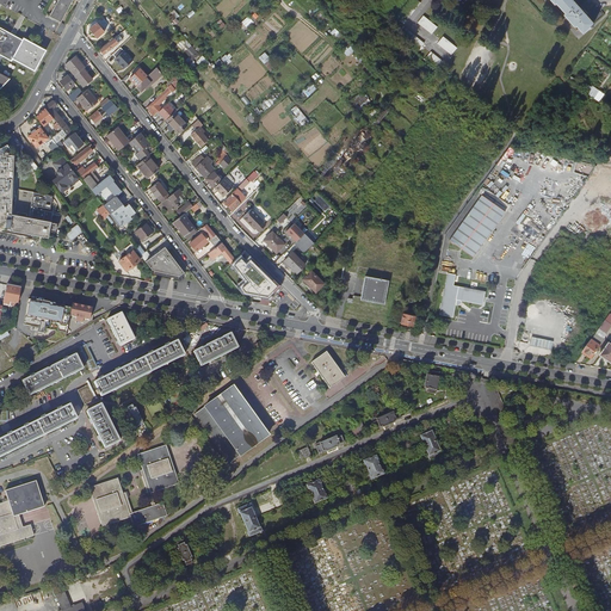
[(56,0),(51,11),(62,17),(72,0),(56,0)]
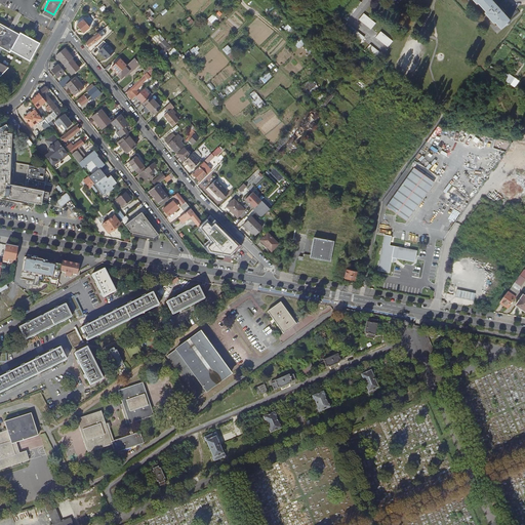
[(509,22),(502,14),(499,11),(500,10),(498,8),(497,8),(489,0),(472,0),(476,4),(477,3),(486,13),(484,14),(493,24),(494,23),(500,30),(506,25),(507,26),(510,23),(509,22)]
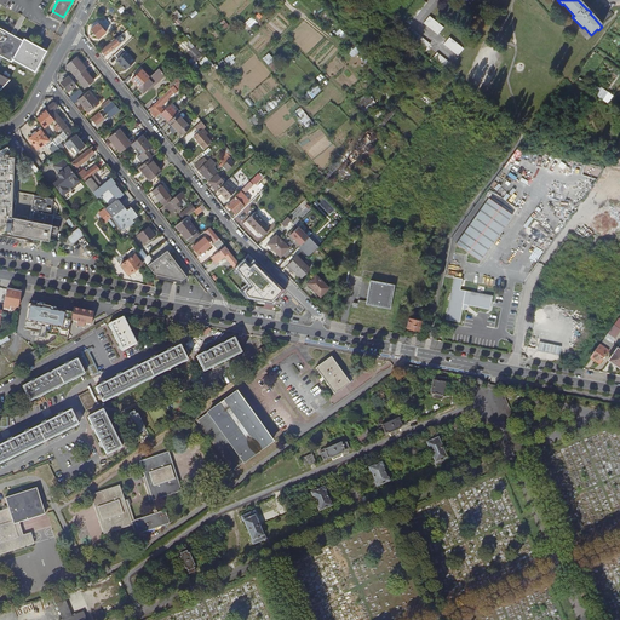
[(593,17),(601,26),(612,16),(604,7),(593,17)]
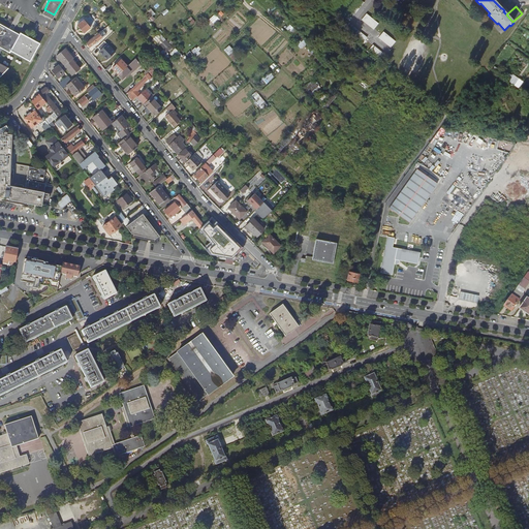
[(52,20),(54,14),(44,9),(42,14),(52,20)]
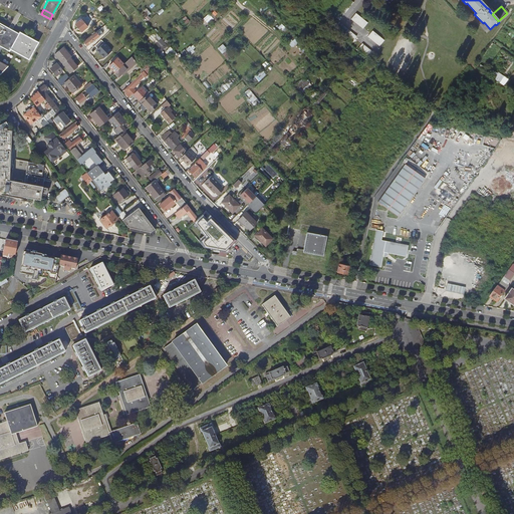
[(356,12),(351,19),(363,28),(368,22),(356,12)]
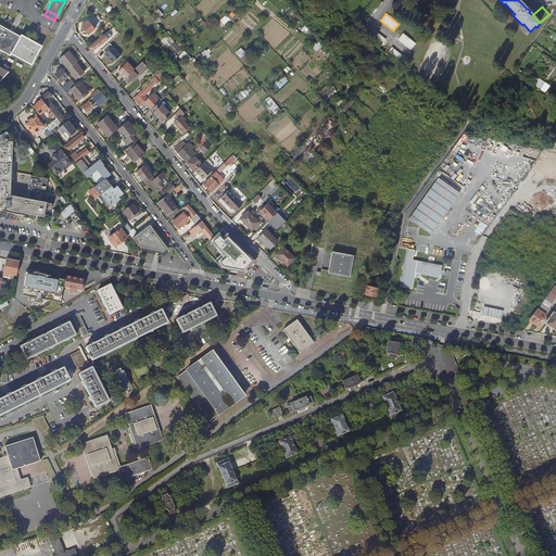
[(220,20),(226,25),(231,21),(226,15),(220,20)]
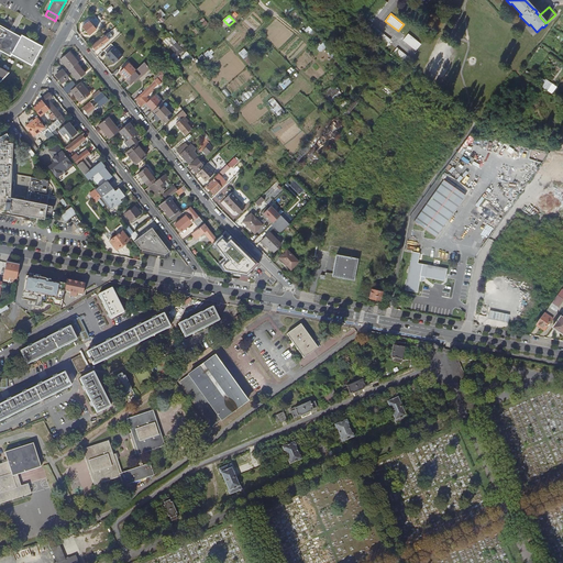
[(83,26),(89,35),(94,32),(91,29),(94,26),(89,21),(83,26)]
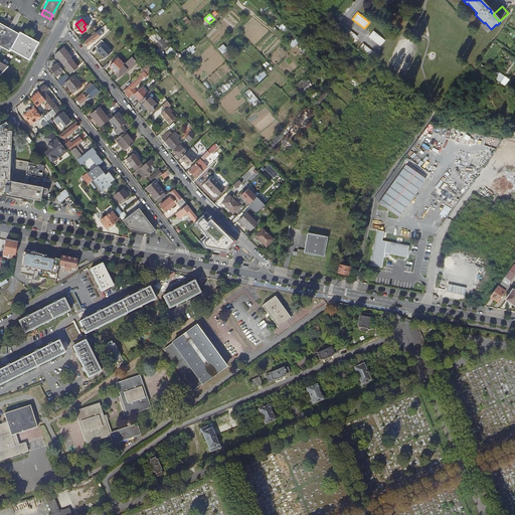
[(0,46),(3,47),(9,51),(10,49),(28,59),(38,42),(19,31),(18,33),(0,23),(0,46)]
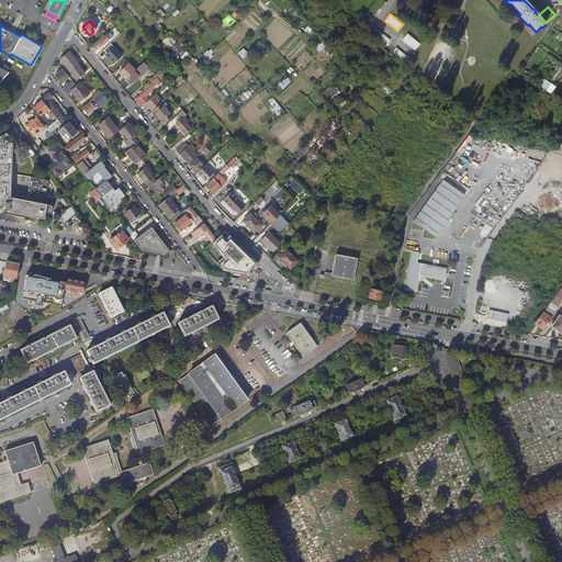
[(110,31),(91,45),(96,49),(113,36),(110,31)]
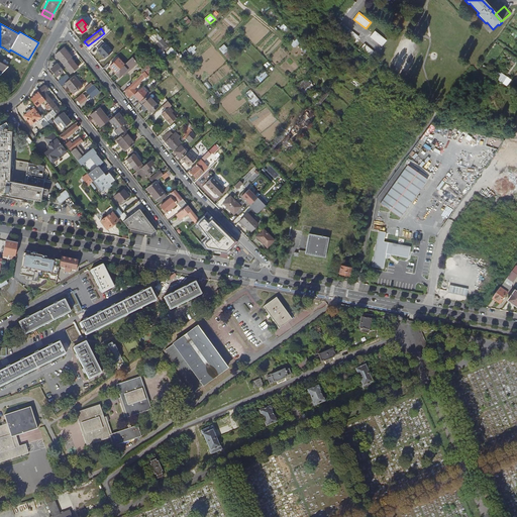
[(371,36),(383,45),(387,39),(376,30),(371,36)]
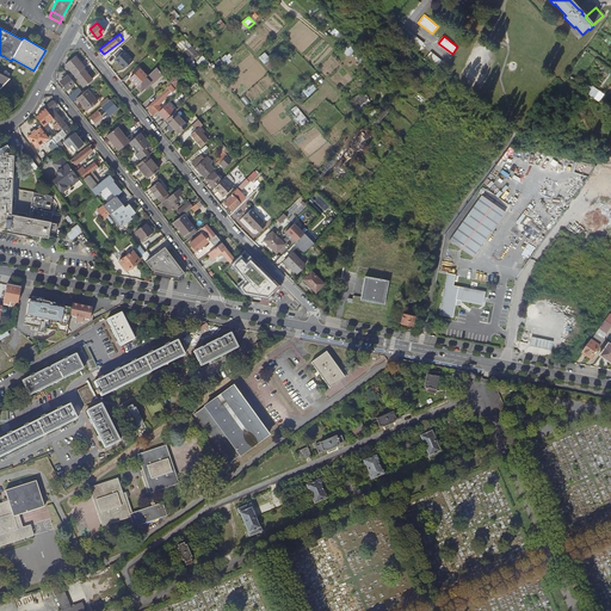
[(193,59),(199,53),(186,39),(180,44),(193,59)]
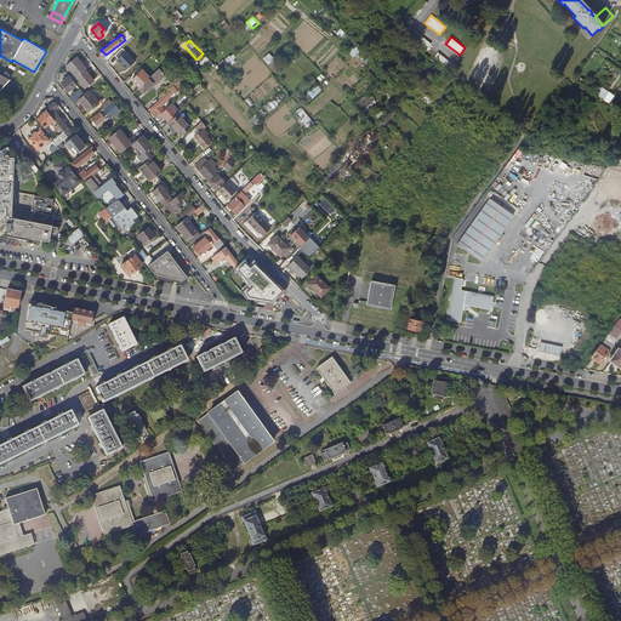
[(114,58),(124,68),(132,60),(124,50),(114,58)]
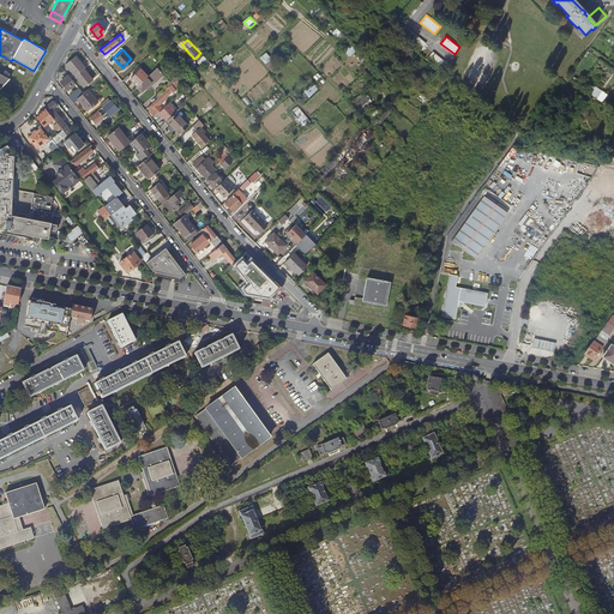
[(439,67),(445,60),(433,52),(428,58),(439,67)]
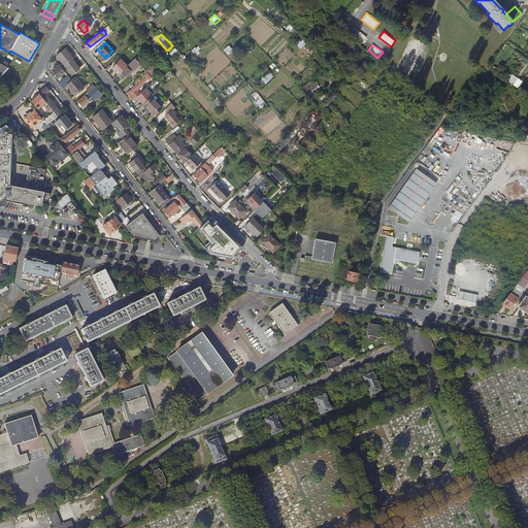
[(196,46),(191,51),(195,56),(200,52),(196,46)]
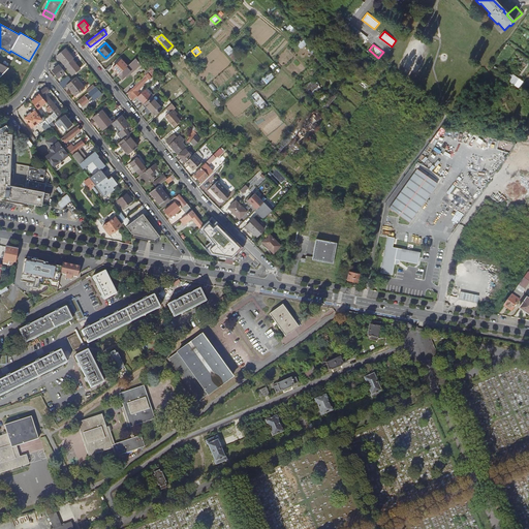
[(224,50),(234,61),(239,57),(231,48),(229,51),(226,48),(224,50)]
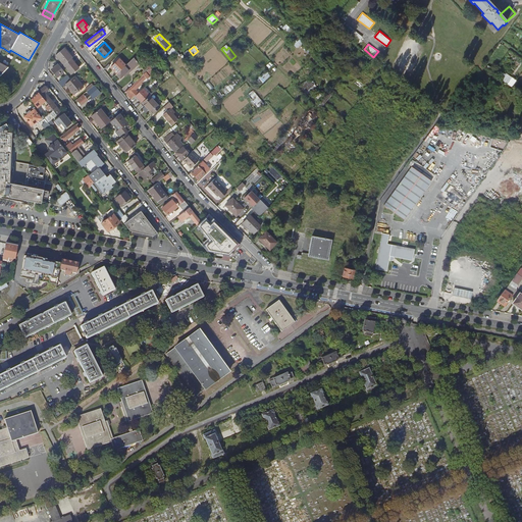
[(71,79),(75,76),(74,75),(76,73),(74,71),(79,68),(71,58),(72,58),(64,48),(55,54),(70,73),(67,74),(68,75),(71,79)]
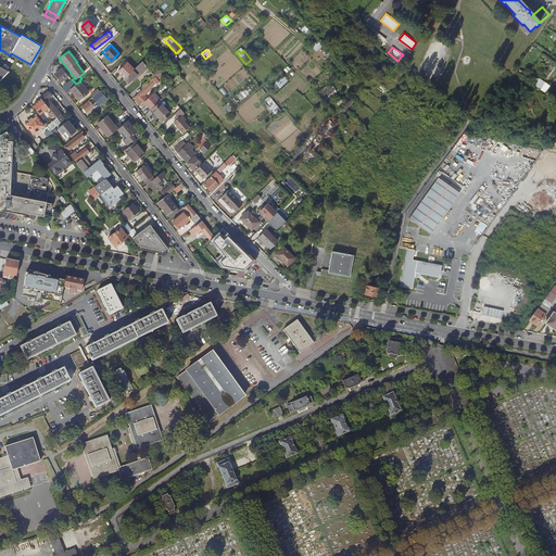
[(134,70),(124,78),(128,83),(133,79),(136,76),(137,77),(148,67),(143,61),(134,70)]
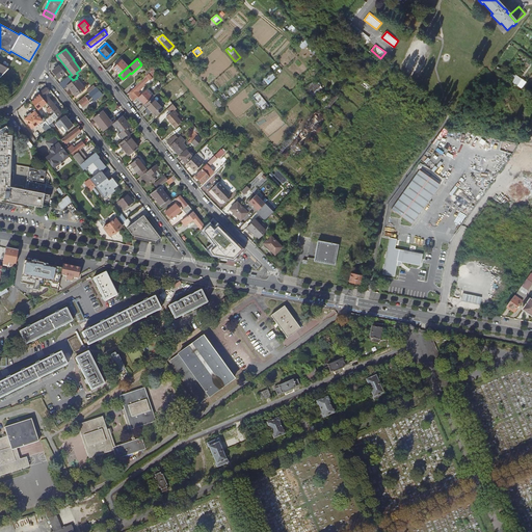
[(112,68),(118,75),(128,67),(122,59),(112,68)]
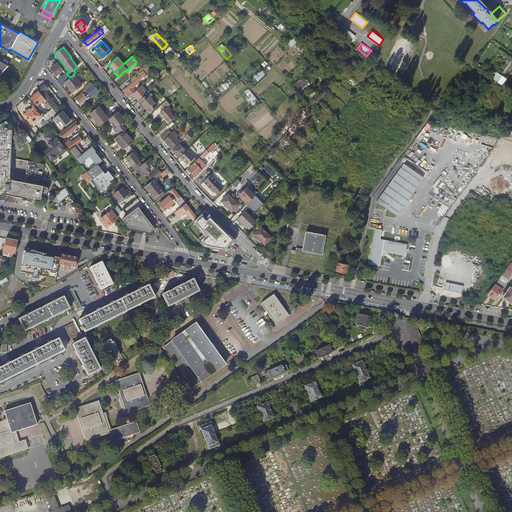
[(57,63),(51,68),(56,75),(63,69),(57,63)]
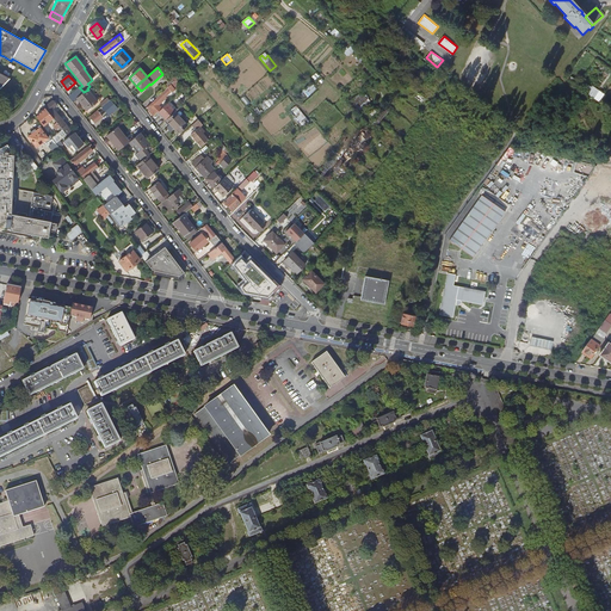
[(304,91),(310,94),(316,87),(312,82),(304,91)]
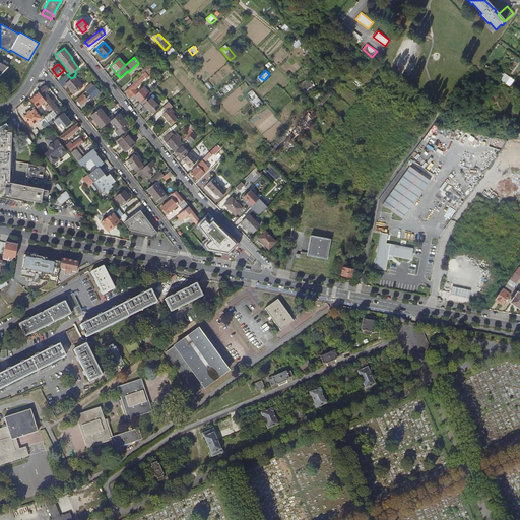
[(134,94),(138,91),(135,88),(142,82),(140,81),(145,76),(146,78),(148,76),(145,71),(125,90),(129,94),(128,94),(131,98),(133,95),(134,94)]
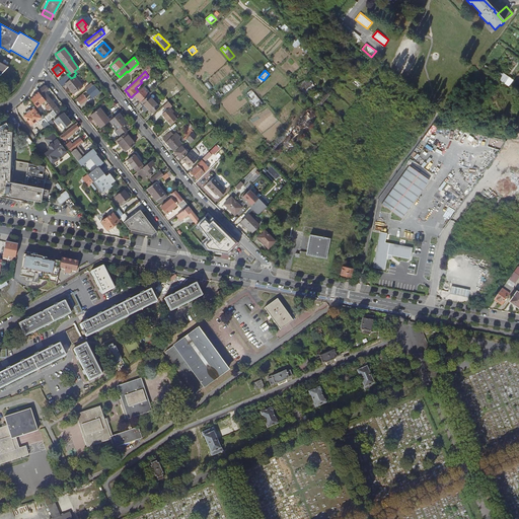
[(61,86),(65,84),(71,78),(68,75),(58,82),(61,86)]
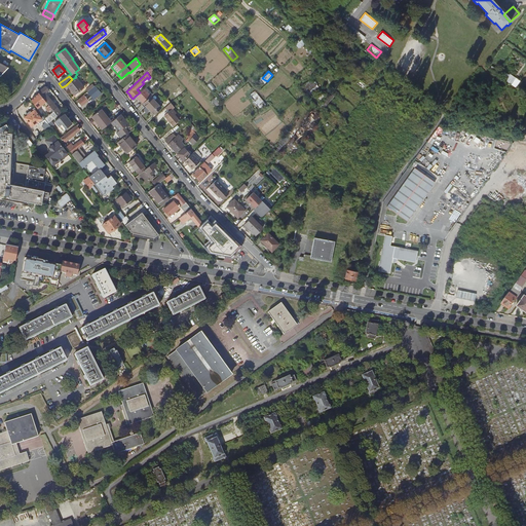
[(72,79),(66,85),(74,96),(84,87),(76,77),(72,79)]
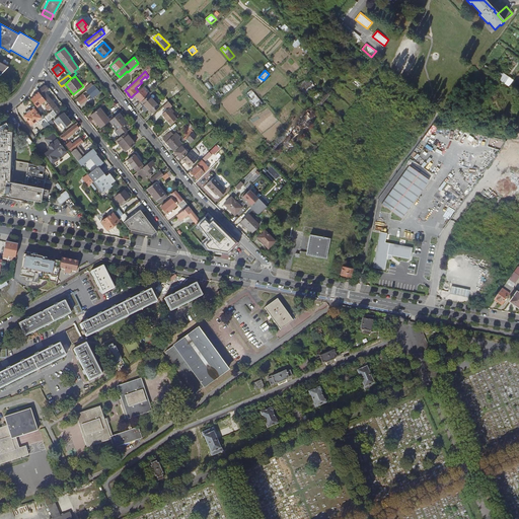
[(299,86),(305,93),(315,85),(308,77),(299,86)]
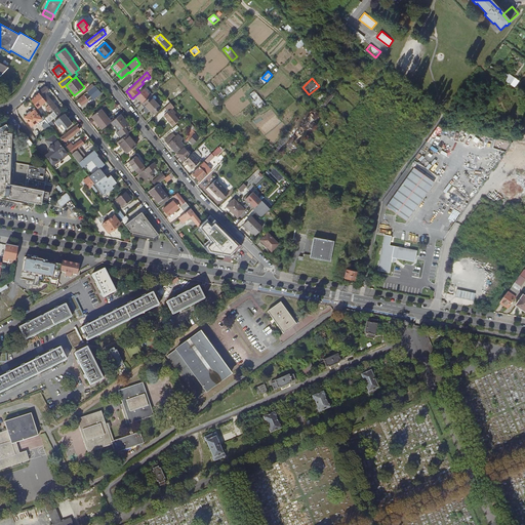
[(49,90),(46,86),(39,92),(39,93),(41,96),(46,102),(49,106),(46,108),(48,112),(51,109),(54,112),(57,116),(59,114),(62,113),(45,93),(49,90)]
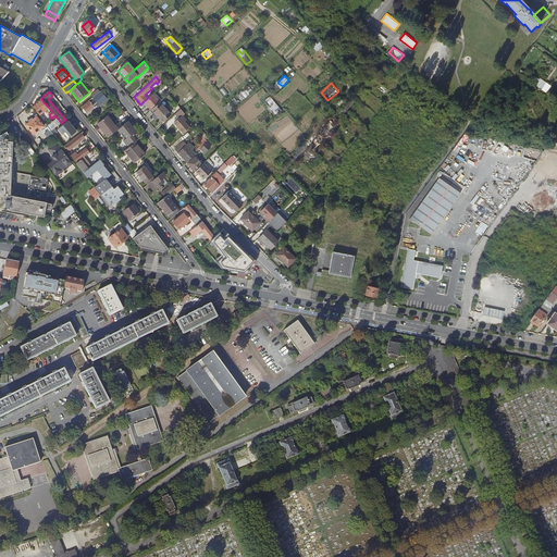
[(99,91),(93,97),(99,104),(107,99),(100,91),(99,91)]
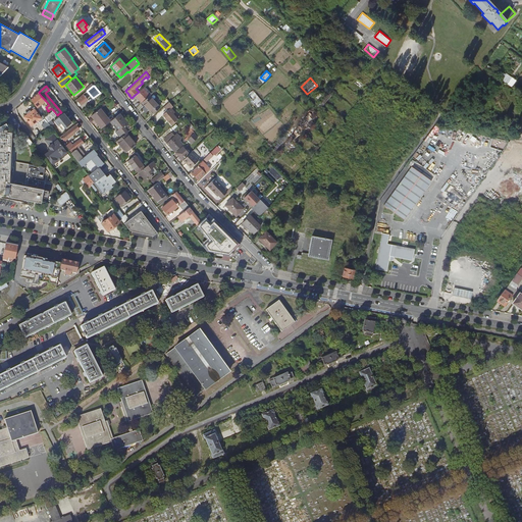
[(135,95),(134,96),(138,100),(139,99),(142,102),(149,95),(147,92),(145,90),(143,88),(139,92),(135,95)]
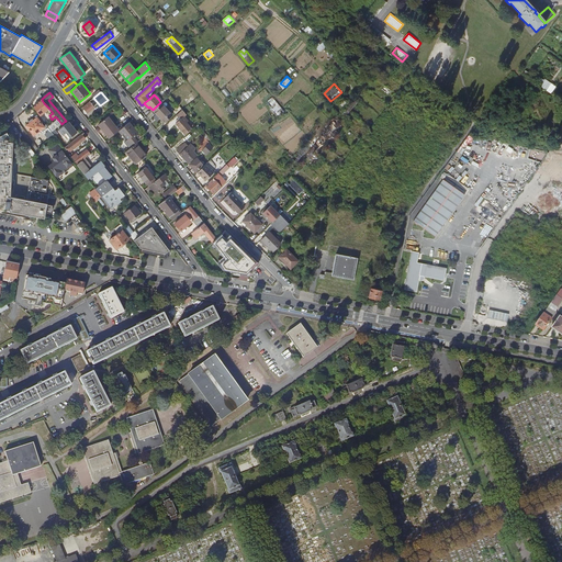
[(44,103),(42,100),(36,104),(40,109),(44,114),(49,109),(44,103)]
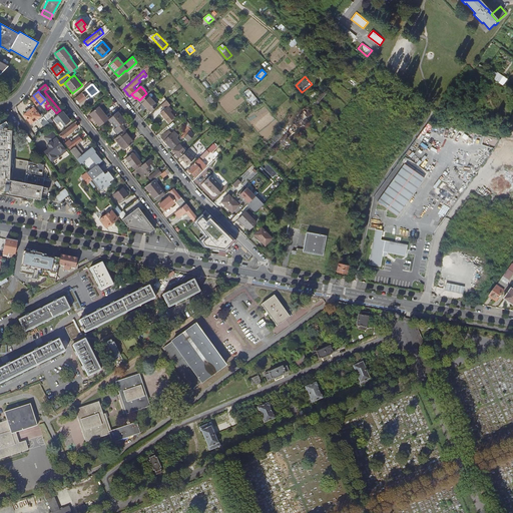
[(146,93),(139,100),(144,105),(149,112),(158,104),(147,92),(146,93)]
